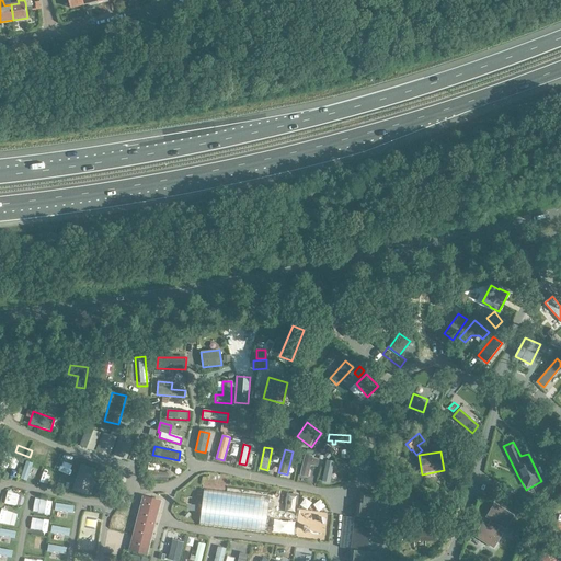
[(38,453),(35,459),(53,467),(56,460),(38,453)]
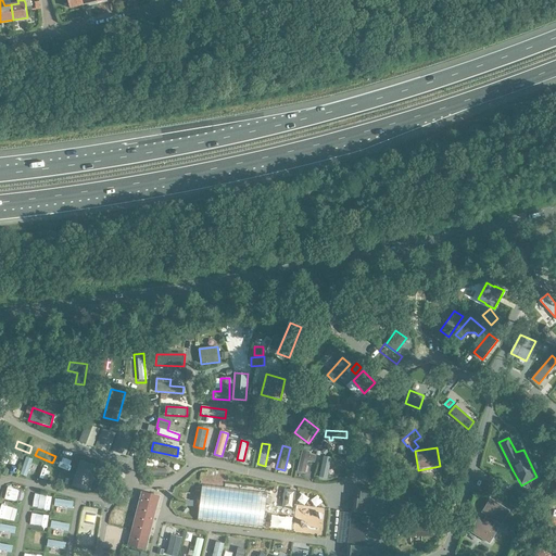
[(302,451),(298,471),(304,474),(307,460),(314,463),(315,456),(308,455),(310,452),(302,451)]
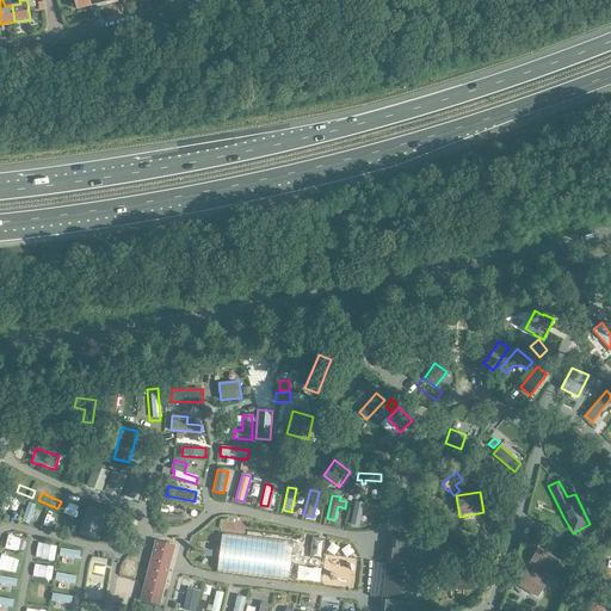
[(2,501),(1,507),(17,511),(18,505),(2,501)]
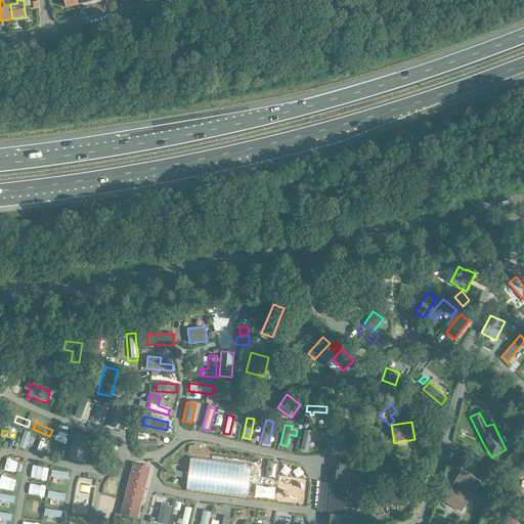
[(305,430),(301,449),(309,451),(312,432),(305,430)]
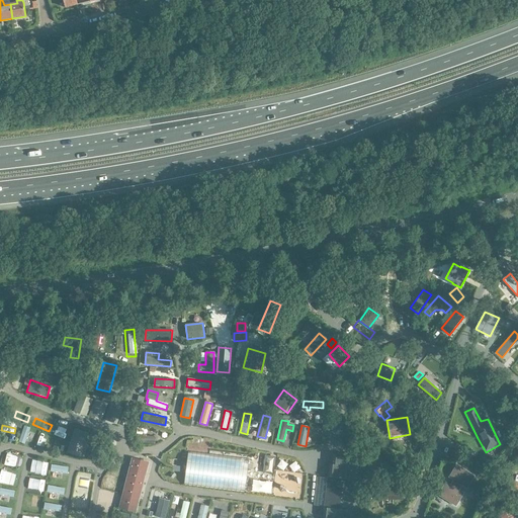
[(30,429),(24,426),(18,442),(24,444),(30,429)]
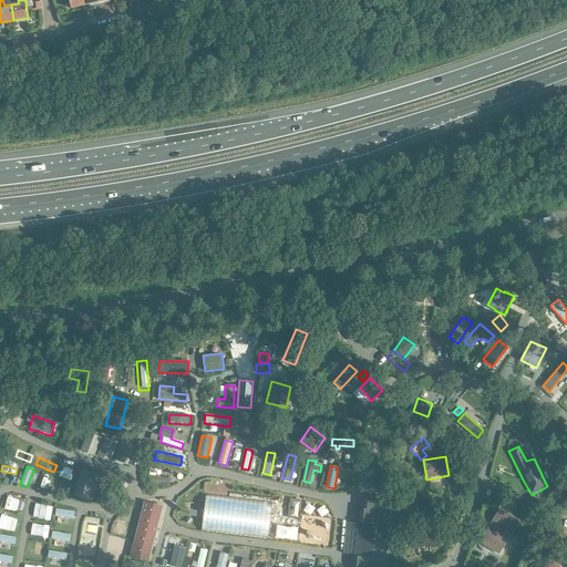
[(73,475),(61,471),(59,476),(71,481),(73,475)]
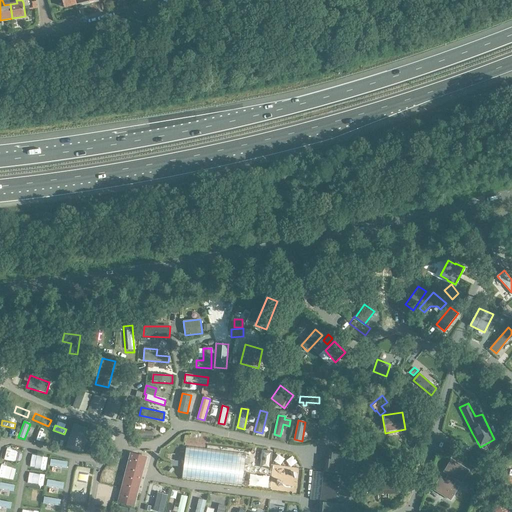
[(48,431),(40,429),(37,441),(45,444),(48,431)]
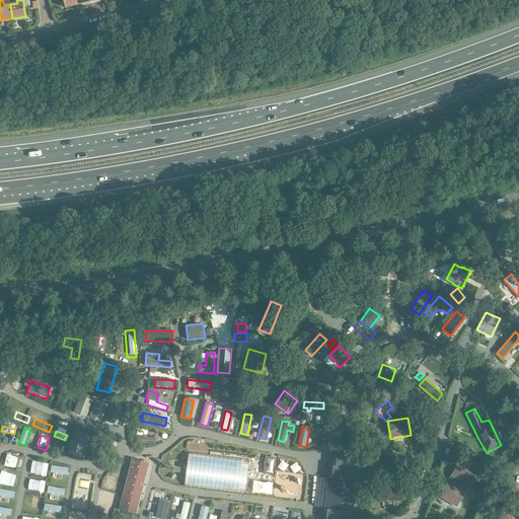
[(89,439),(83,458),(91,461),(97,442),(89,439)]
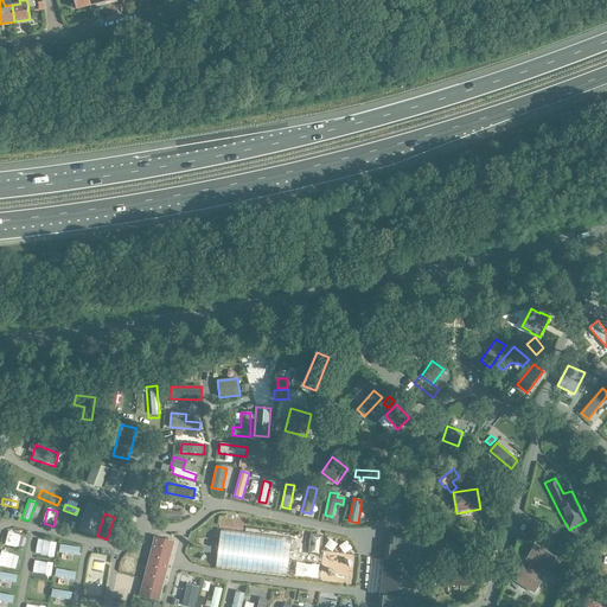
[(219,529),(215,568),(287,577),(292,538),(244,532),(247,516),(227,513),(227,519),(219,518),(218,529),(219,529)]
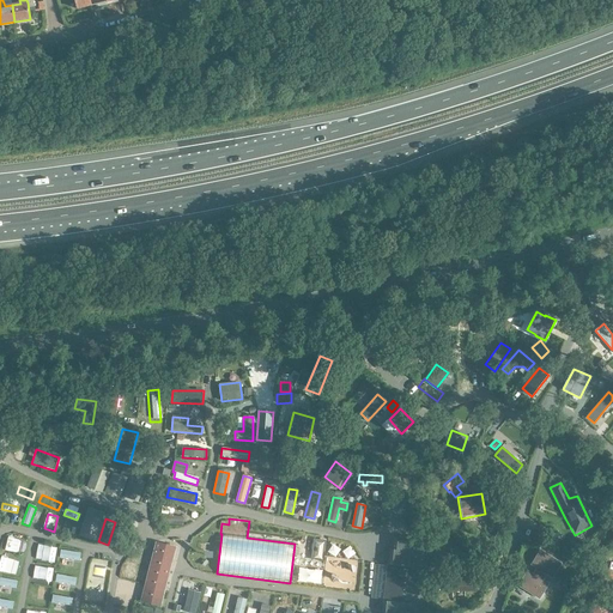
[(563,535),(553,528),(547,534),(558,542),(563,535)]
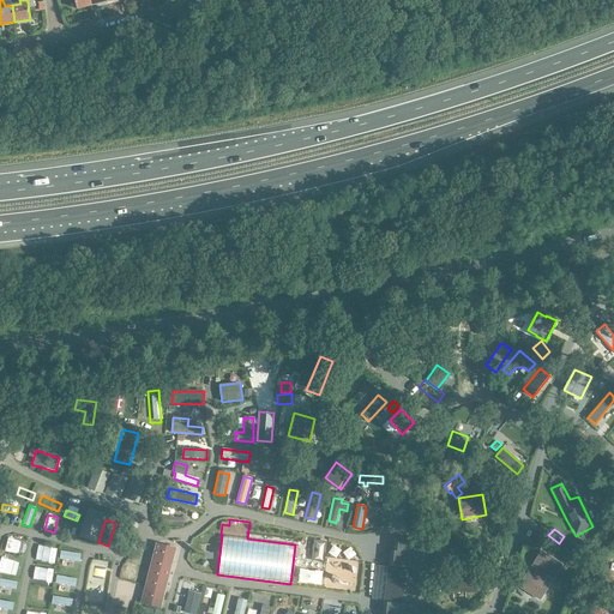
[(444,553),(433,553),(434,542),(395,539),(392,551),(390,551),(383,613),(416,613),(416,606),(427,607),(431,576),(441,577),(444,553)]
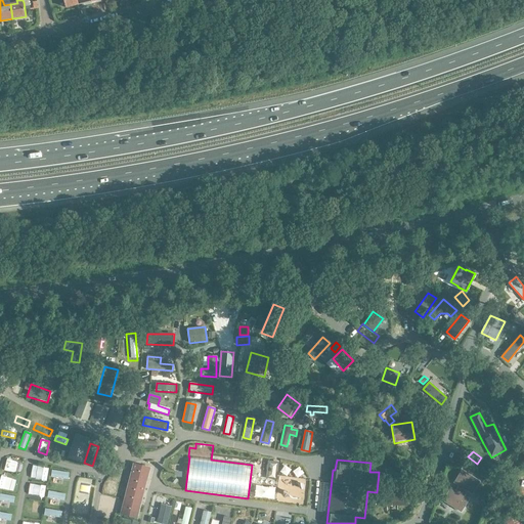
[(268,462),(267,478),(275,479),(277,463),(268,462)]
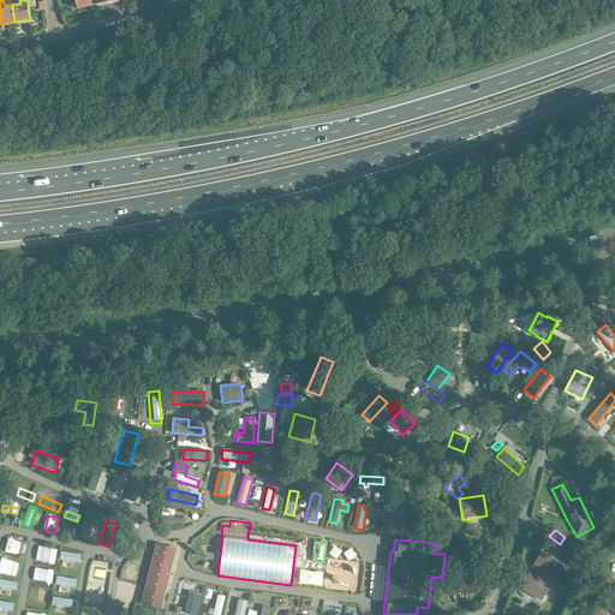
[(162,610),(178,549),(156,544),(141,604),(162,610)]
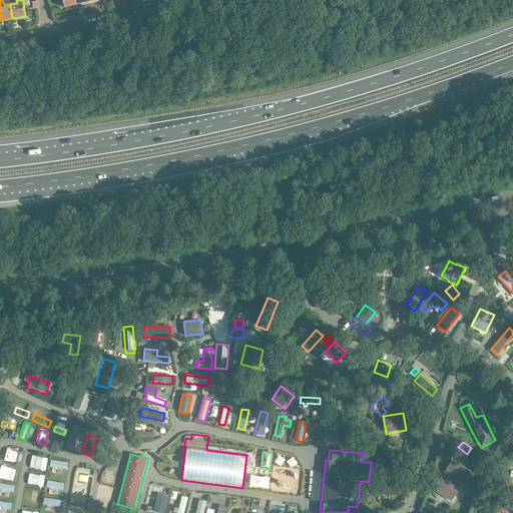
[(445,480),(462,491),(470,478),(453,467),(445,480)]
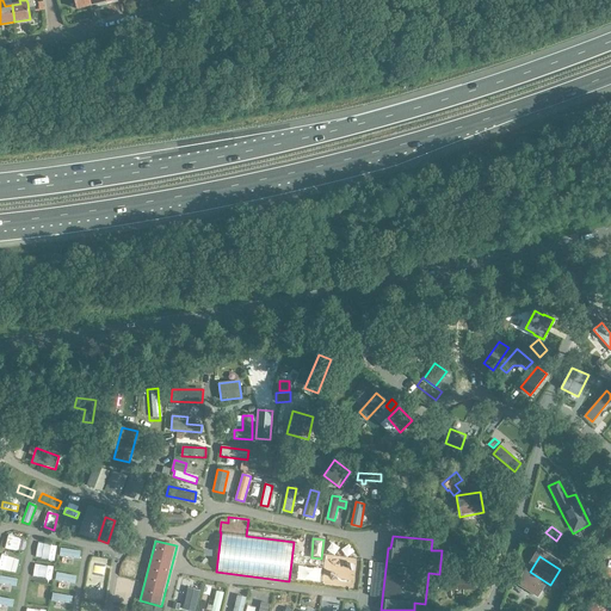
[(537,597),(545,584),(526,571),(517,585),(537,597)]
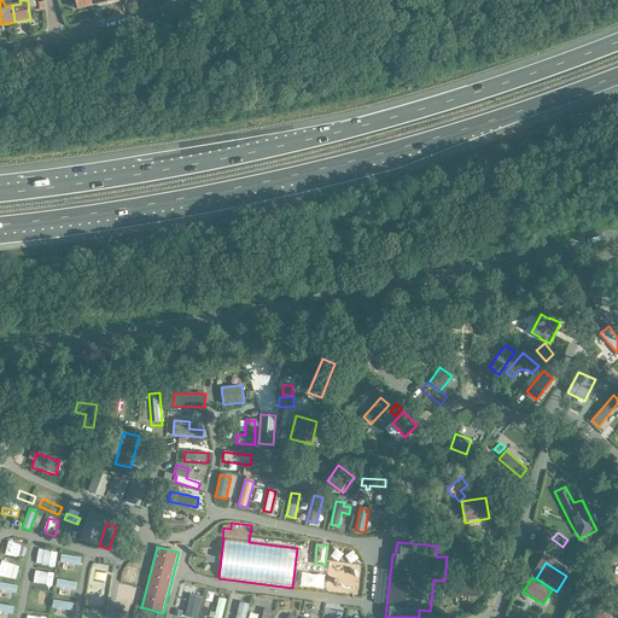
[(42,582),(39,598),(48,600),(52,584),(42,582)]
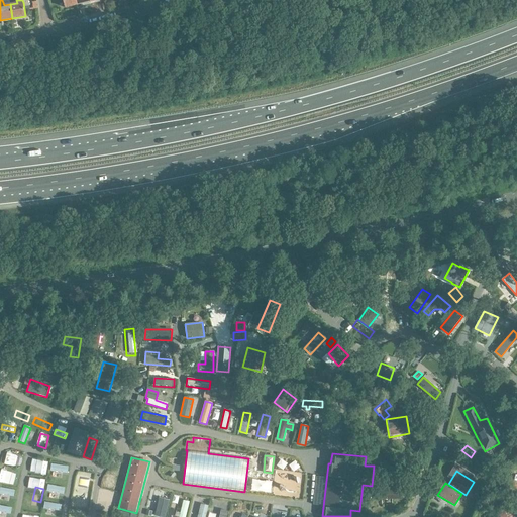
[(474,489),(471,494),(479,499),(482,494),(474,489)]
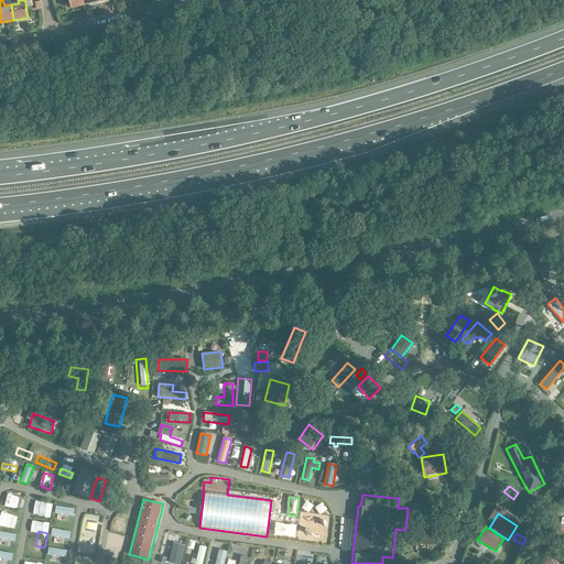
[(0,540),(0,551),(11,553),(13,543),(0,540)]
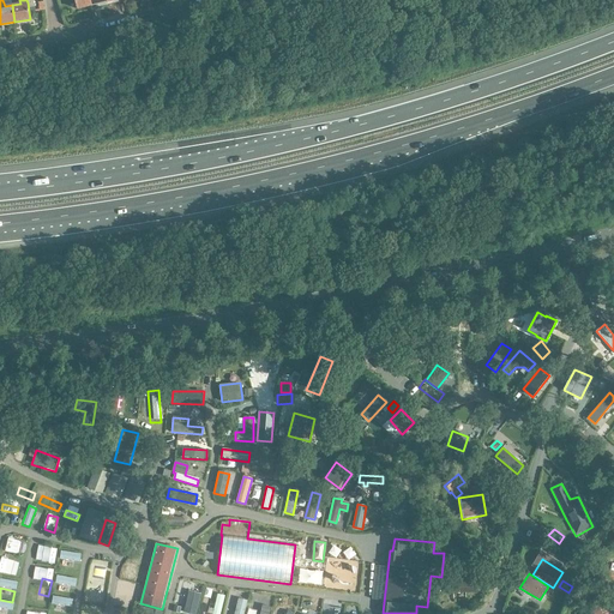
[(138,602),(139,595),(126,591),(124,599),(138,602)]
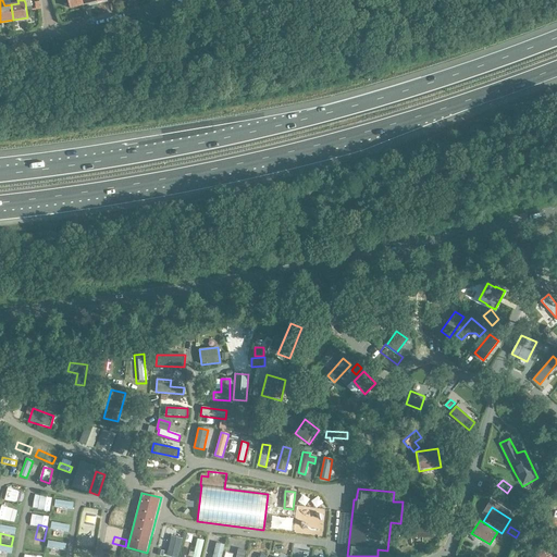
[(176,556),(182,539),(171,536),(166,555),(173,556),(176,556)]
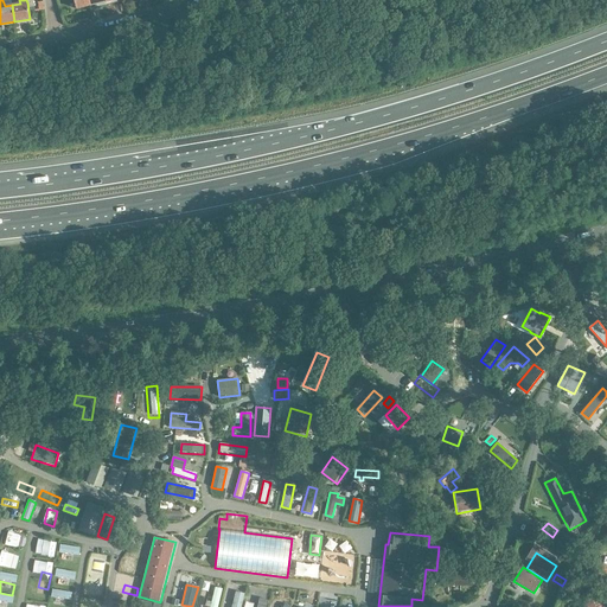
[(217,606),(222,589),(215,588),(210,606),(217,606)]
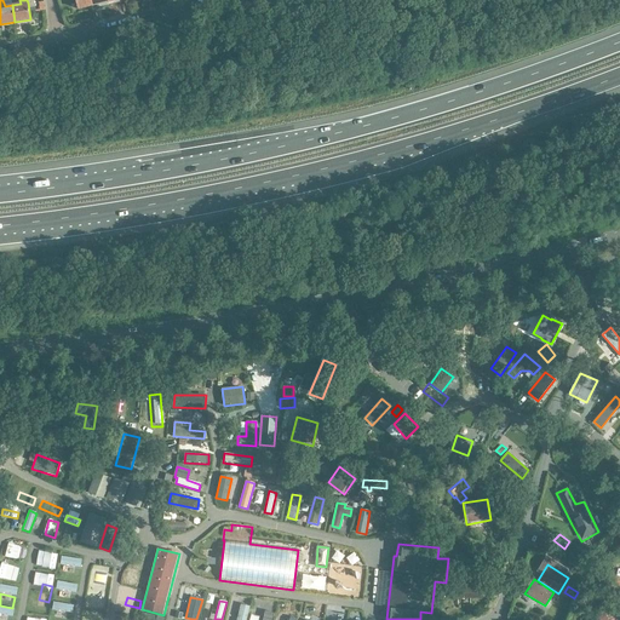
[(616,619),(608,603),(595,612),(598,619),(616,619)]
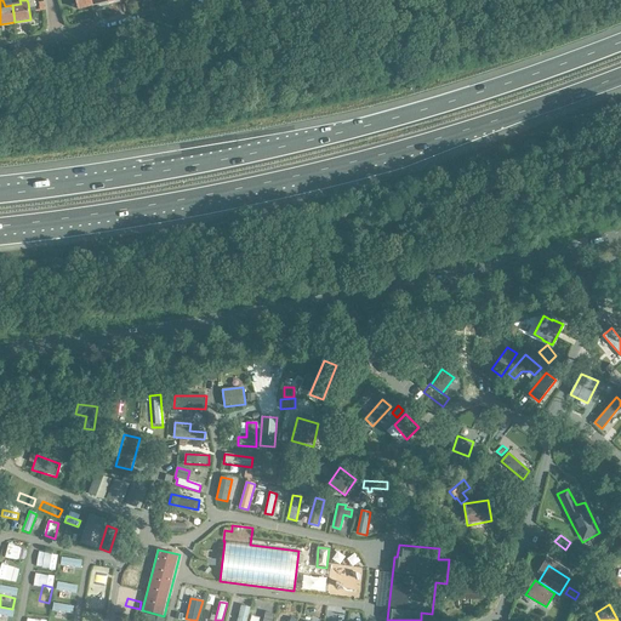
[(246,620),(250,608),(241,605),(238,620),(246,620)]
